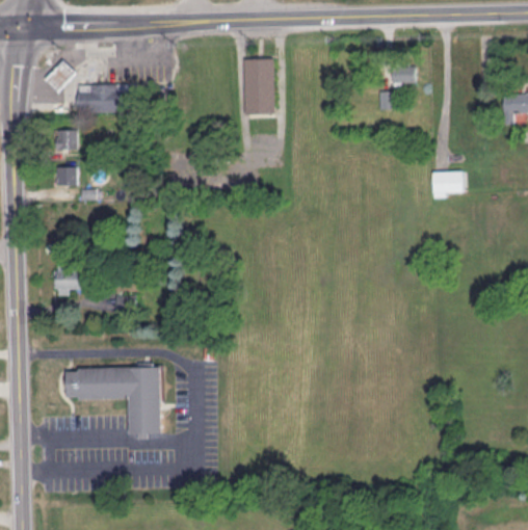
[(55,93),(74,73),(60,59),(42,79),(55,93)]
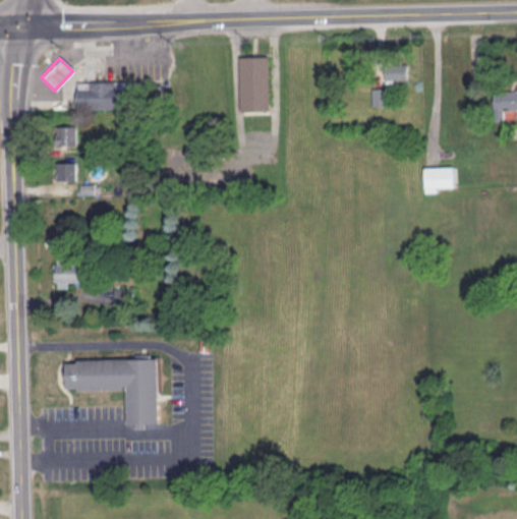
[(236,58),(266,58),(267,112),(238,112),(236,58)]
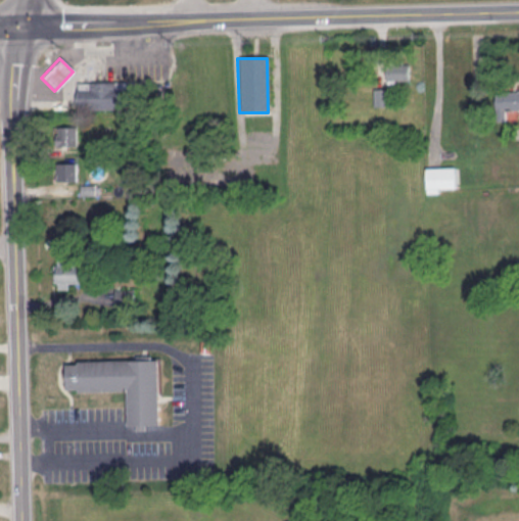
[(383,67),(383,83),(406,83),(406,67),(383,67)]
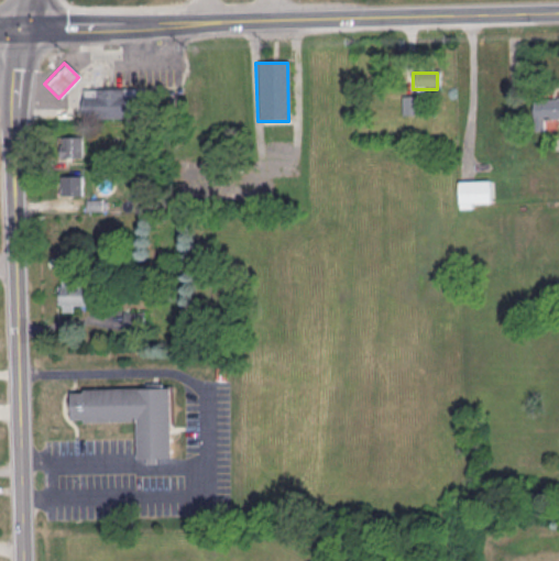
[(80,90),(81,121),(135,119),(134,88),(80,90)]
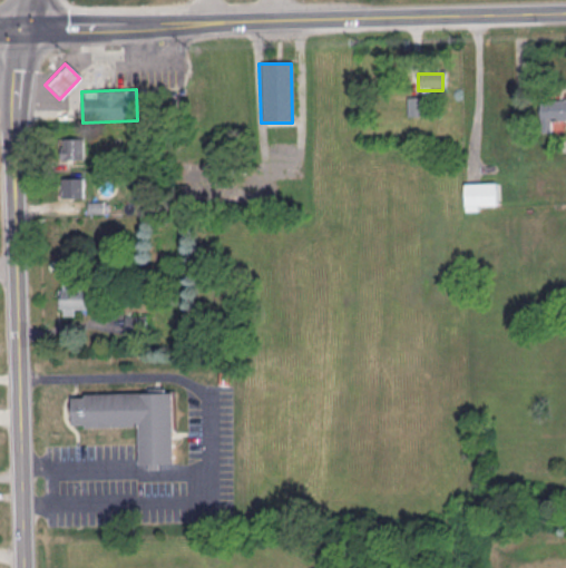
[(420,117),(420,98),(405,98),(405,117),(420,117)]
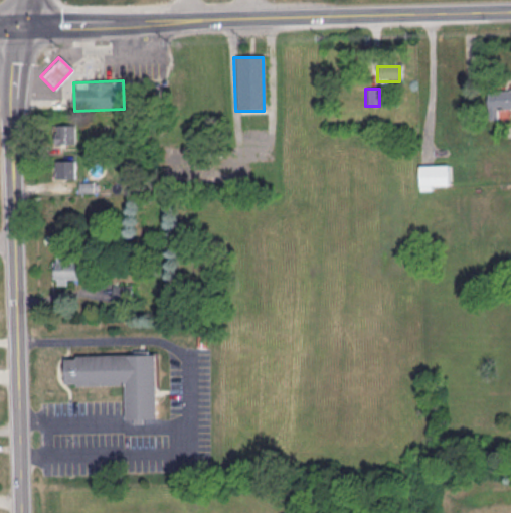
[(510,91),(485,91),(485,111),(510,111),(510,91)]
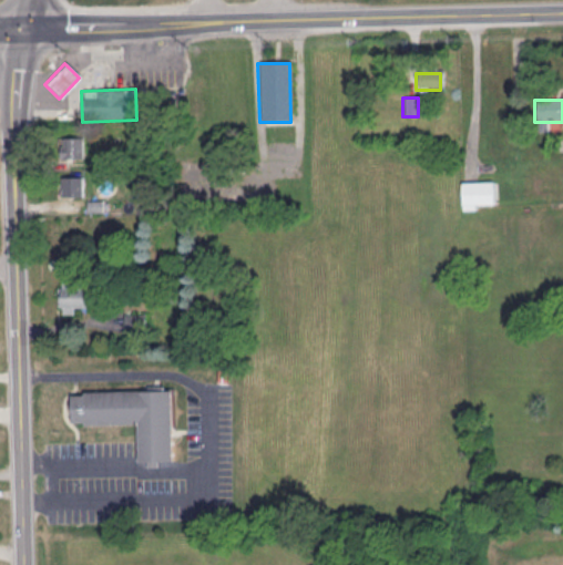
[(57,139),(57,161),(81,161),(81,139),(57,139)]
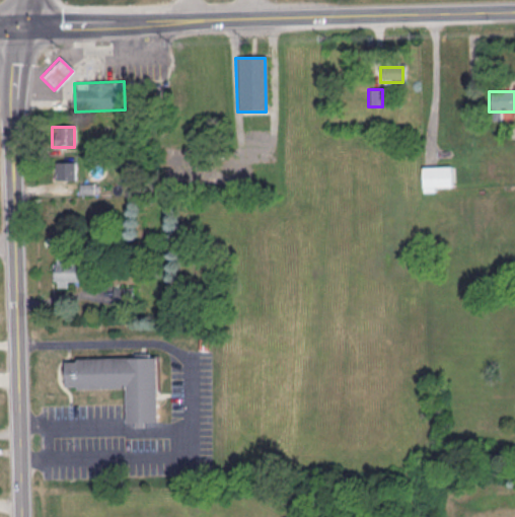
[(53,163),(53,181),(73,181),(73,162),(53,163)]
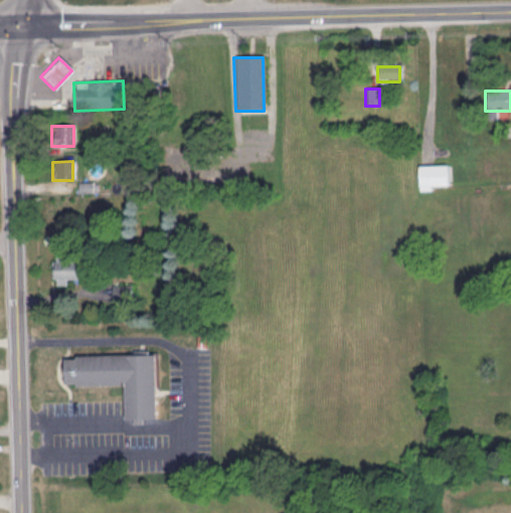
[(446,167),(417,167),(417,190),(446,190),(446,167)]
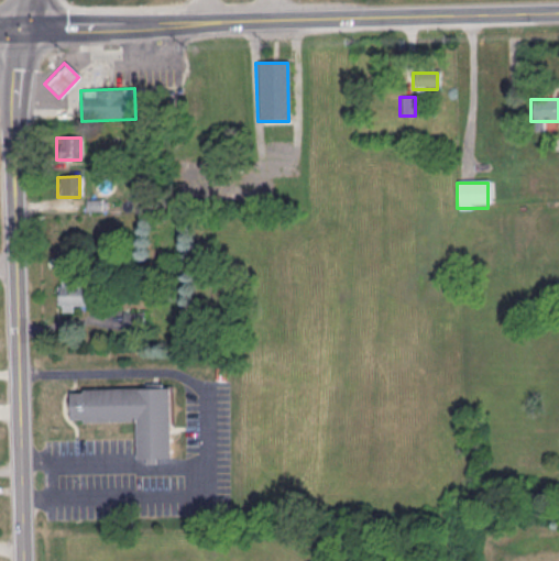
[(56,283),(56,309),(94,309),(94,283),(56,283)]
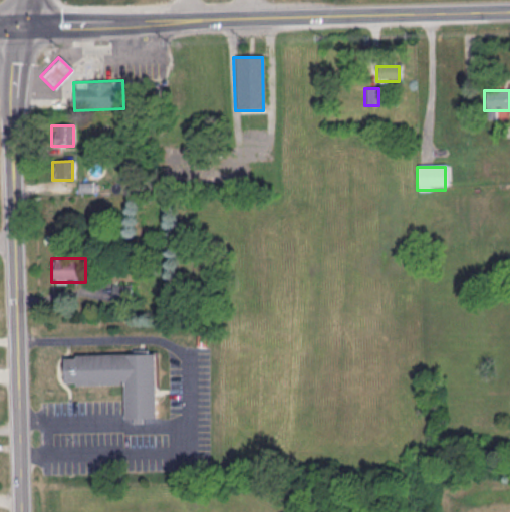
[(154,354),(63,355),(63,386),(122,385),(123,422),(155,421),(154,354)]
